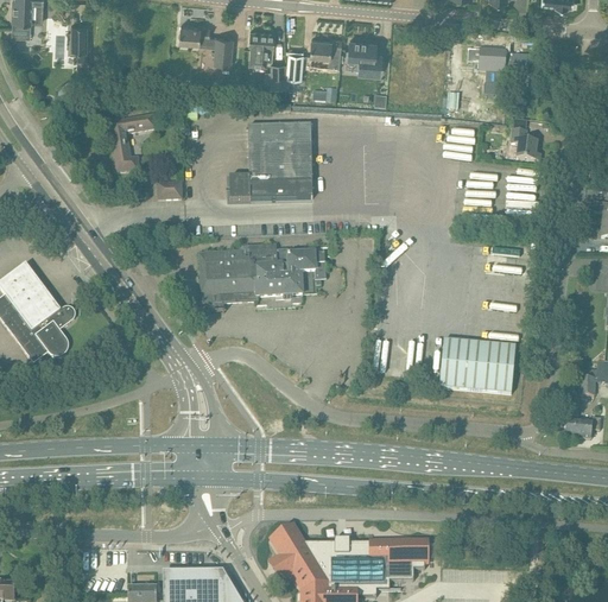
[(12,17),(12,23),(25,24),(25,32),(13,44),(29,58),(35,52),(40,57),(44,52),(38,48),(48,38),(32,24),(27,29),(29,24),(30,24),(30,17),(31,17),(42,17),(43,0),(13,0),(12,17)]
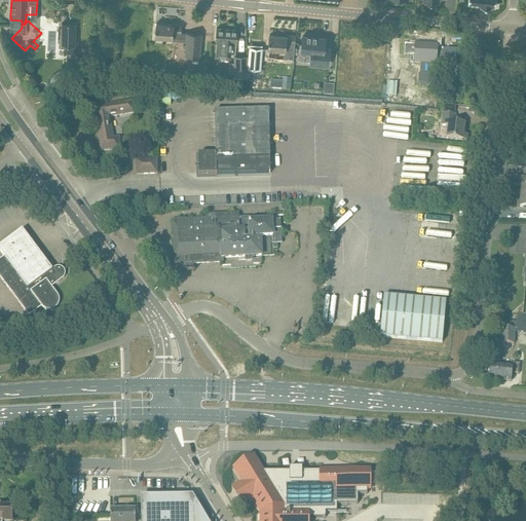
[(61,17),(61,40),(65,40),(66,47),(75,47),(75,40),(76,40),(76,17),(61,17)]
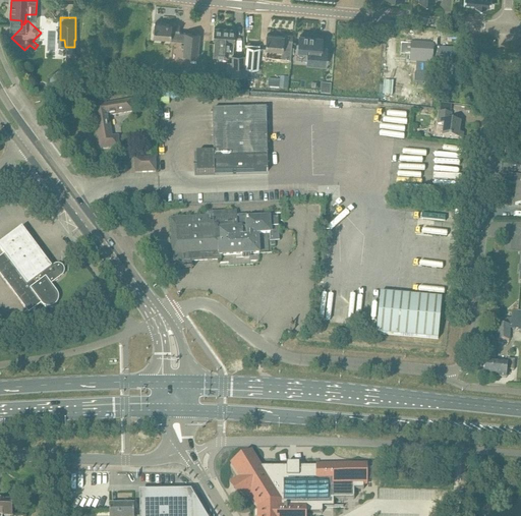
[(171,33),(171,26),(179,27),(180,19),(172,19),(172,18),(155,17),(154,32),(171,33)]
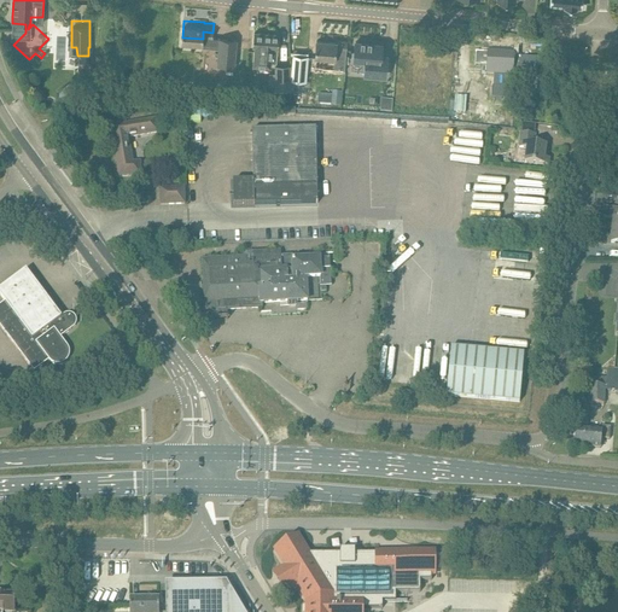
[(254,39),(254,40),(255,41),(254,60),(270,62),(272,57),(277,57),(277,52),(278,42),(278,41),(279,29),(255,27),(254,39)]
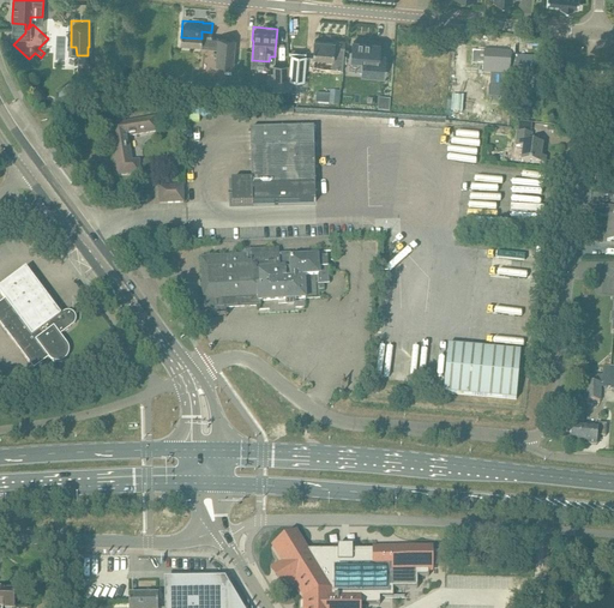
[(216,59),(233,61),(235,34),(218,32),(216,59)]
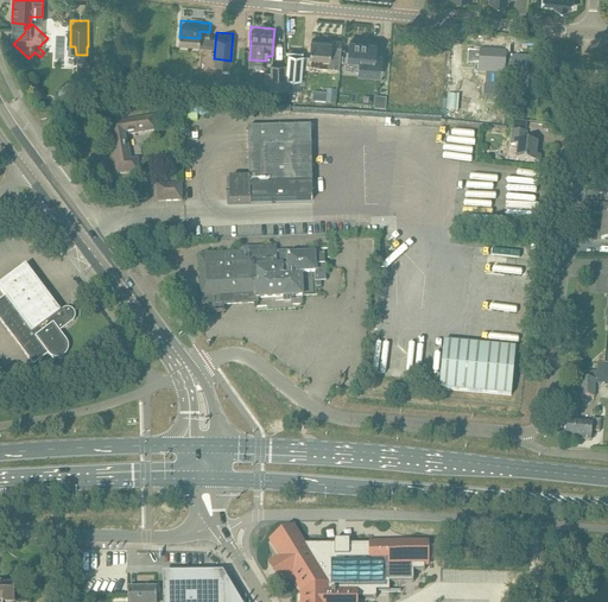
[(330,43),(340,43),(341,35),(331,33),(330,36),(311,35),(310,50),(329,52),(330,43)]
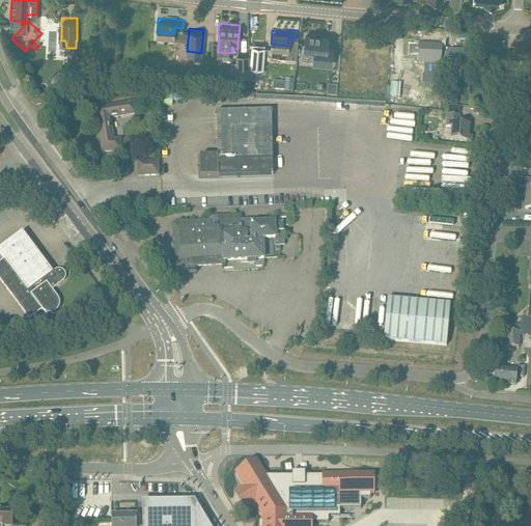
[(306,30),(305,42),(314,43),(313,58),(331,59),(332,47),(327,47),(328,32),(319,32),(319,30),(316,30),(316,31),(313,31),(313,30),(310,30),(310,31),(306,30)]
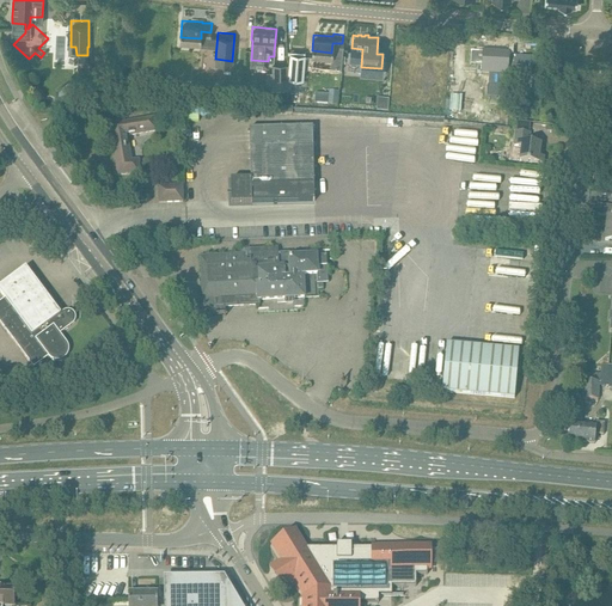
[(471,47),(470,60),(481,60),(481,68),(487,68),(487,71),(489,71),(489,68),(497,68),(496,78),(489,78),(488,89),(508,90),(508,79),(506,79),(507,66),(508,49),(489,48),(487,47),(487,49),(484,49),(484,47),(471,47)]
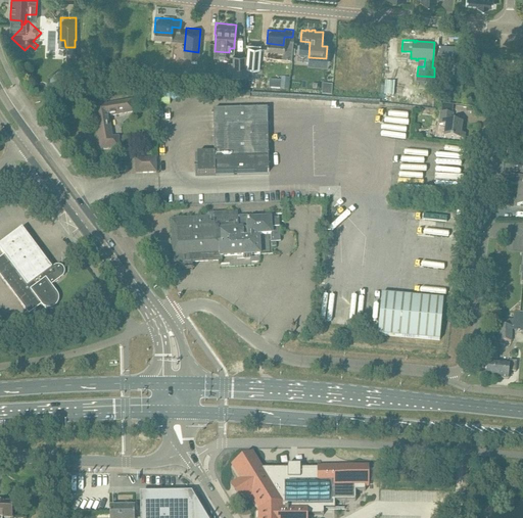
[(248,41),(246,60),(257,61),(259,42),(248,41)]
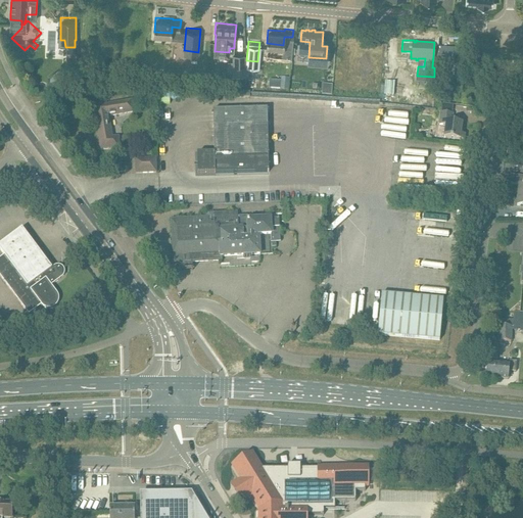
[(444,42),(443,53),(454,54),(455,43),(444,42)]
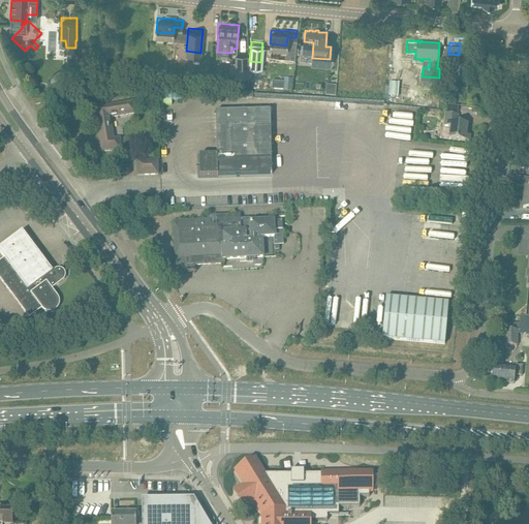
[(248,51),(236,51),(237,76),(248,75),(248,51)]
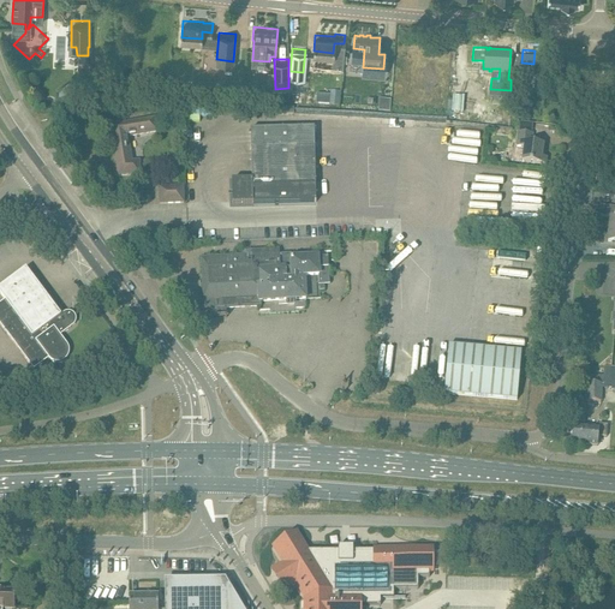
[(111,71),(109,60),(94,61),(94,71),(111,71)]
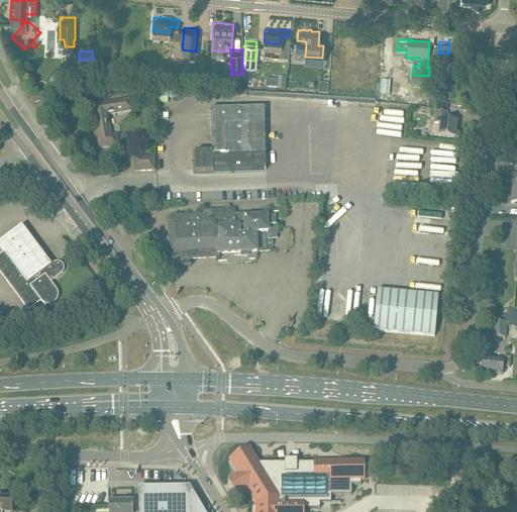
[(58,68),(58,73),(61,76),(60,81),(65,82),(74,82),(74,74),(69,74),(69,69),(66,66),(62,65),(58,68)]
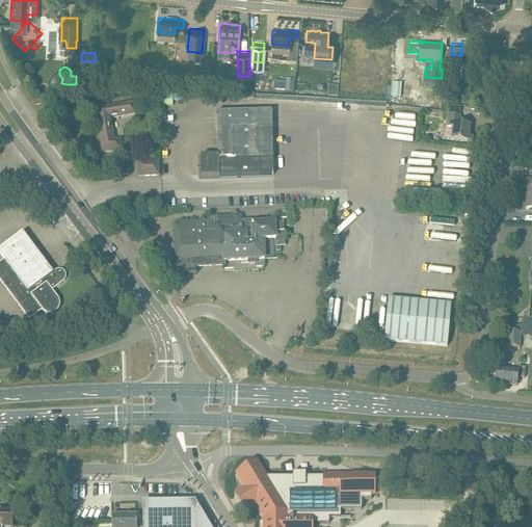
[(285,85),(285,86),(293,86),(294,78),(286,78),(285,85)]
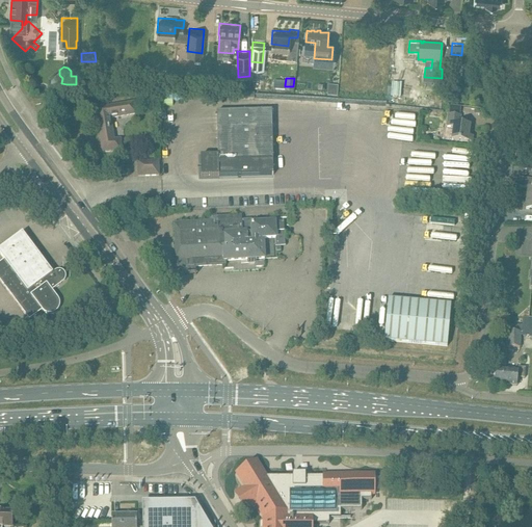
[(327,81),(327,91),(338,91),(338,82),(329,81),(327,81)]
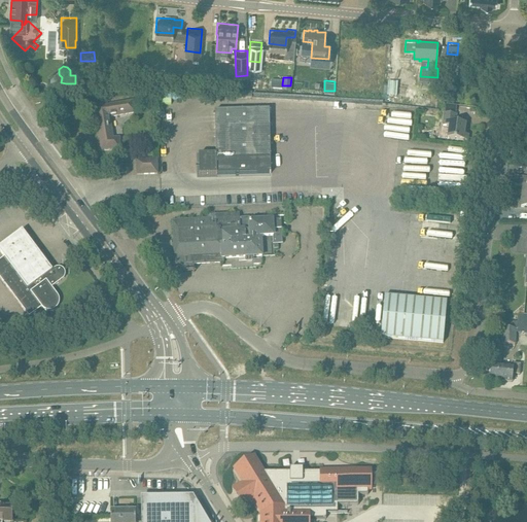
[(120,145),(119,135),(119,134),(109,134),(106,113),(135,109),(133,97),(95,104),(102,146),(120,145)]
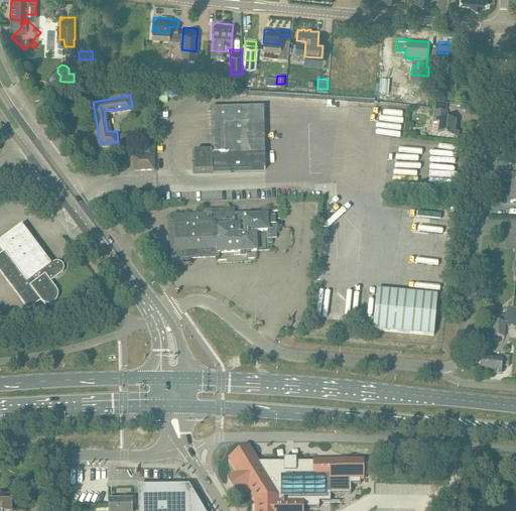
[(194,146),(195,165),(265,164),(264,104),(211,105),(212,146),(194,146)]
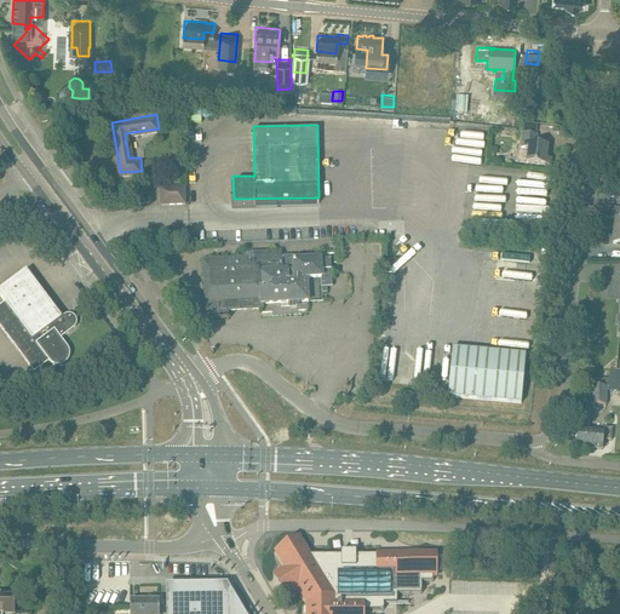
[(522,127),(518,156),(550,161),(551,154),(546,154),(547,141),(535,139),(537,130),(522,127)]
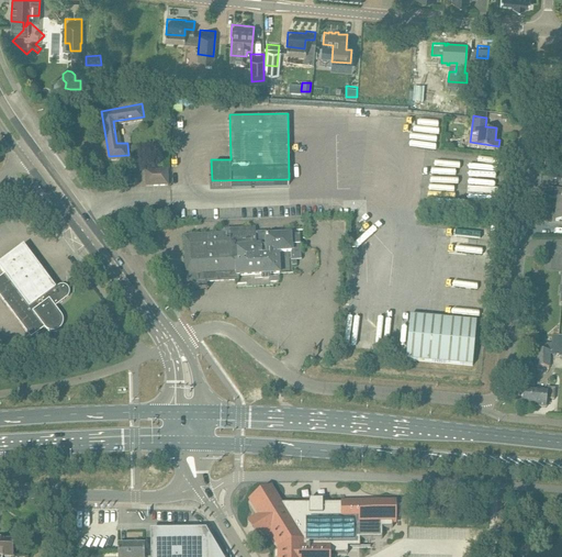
[(145,166),(146,181),(168,180),(168,165),(145,166)]
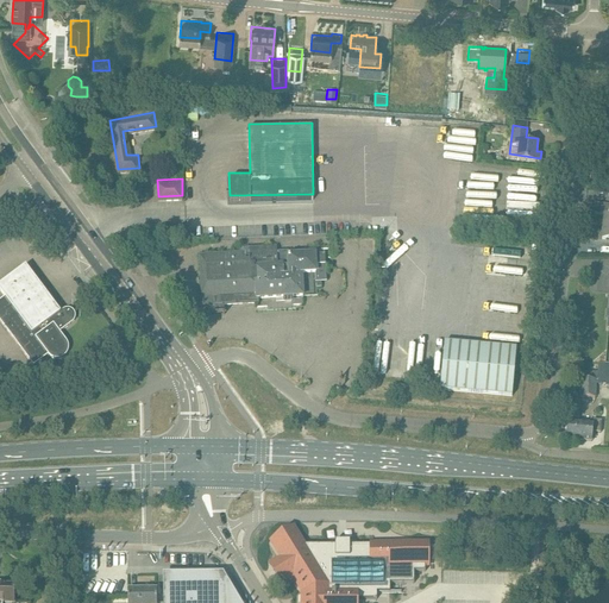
[(602,234),(608,234),(608,200),(595,199),(594,209),(604,211),(602,234)]
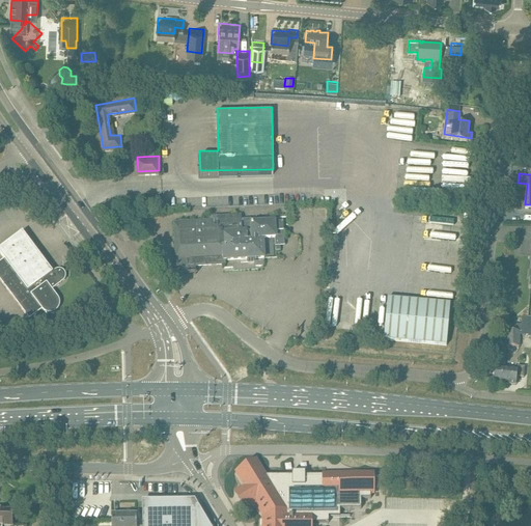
[(187,261),(224,259),(224,256),(277,253),(276,240),(284,240),(283,217),(251,219),(251,215),(239,215),(238,211),(213,212),(213,216),(195,217),(195,218),(174,219),(176,253),(187,253),(187,261)]
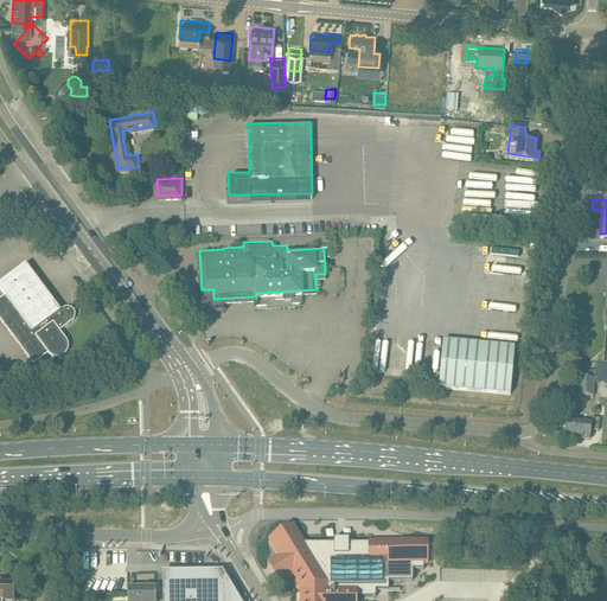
[(0,285),(4,292),(0,294),(0,314),(33,359),(48,349),(51,352),(55,353),(59,353),(62,352),(64,351),(66,347),(69,344),(68,339),(66,336),(59,326),(72,317),(75,314),(75,311),(75,307),(72,305),(69,302),(65,302),(63,304),(59,306),(26,260),(0,279),(0,285)]
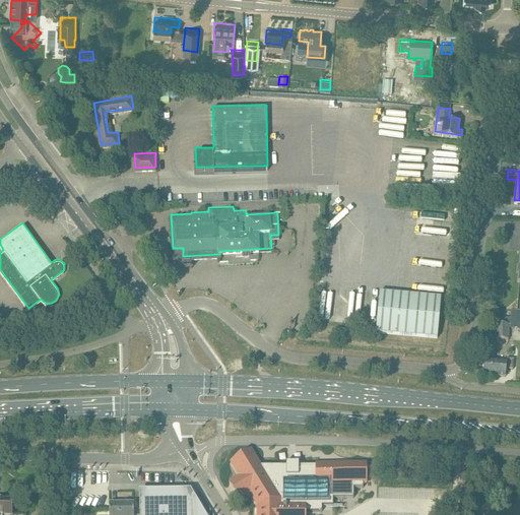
[(381,287),(378,329),(442,334),(445,293),(381,287)]
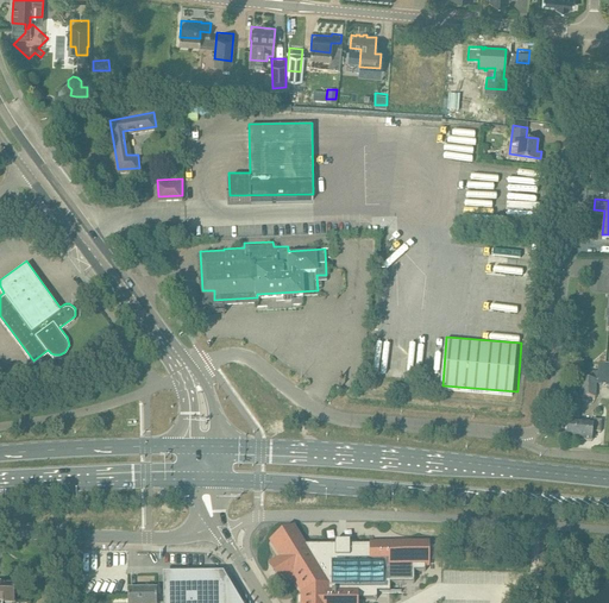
[(597,378),(608,378),(608,359),(598,359),(597,378)]
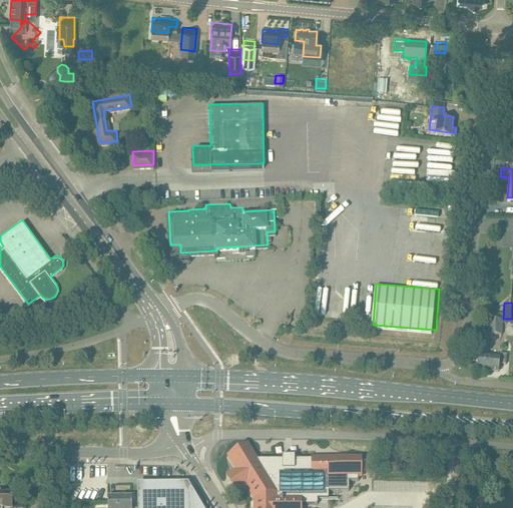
[(501,316),(489,316),(489,331),(501,331),(501,316)]
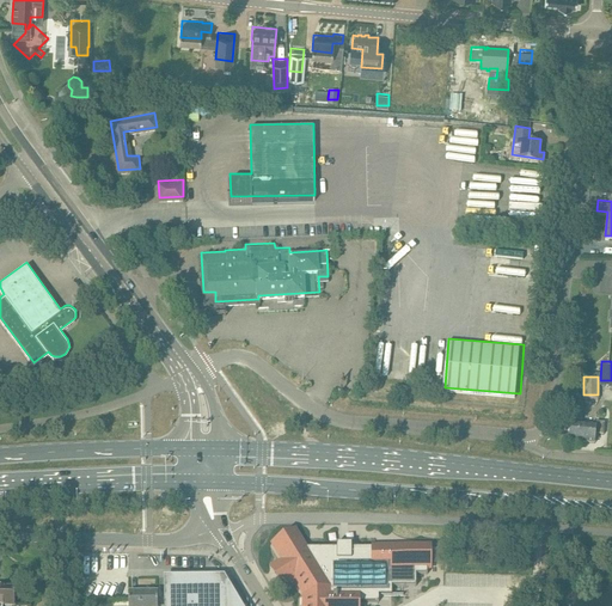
[(568,435),(594,439),(595,429),(604,430),(605,417),(595,417),(595,420),(570,417),(568,435)]
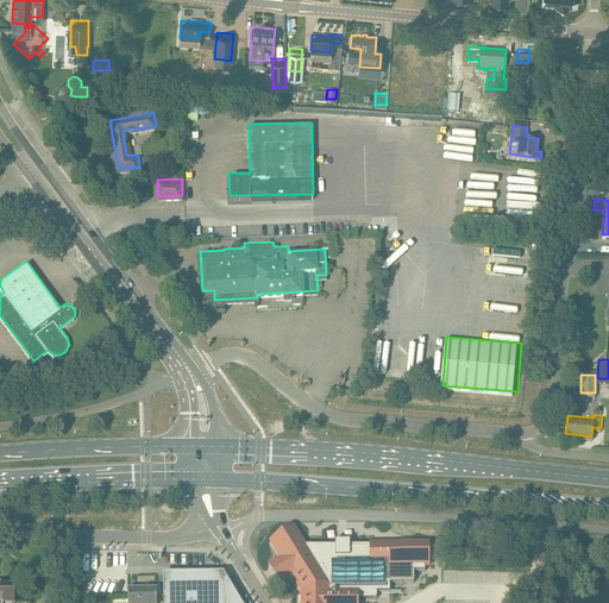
[(281,551),(269,557),(278,576),(290,570),(297,585),(297,602),(351,602),(351,594),(370,594),(370,588),(396,588),(396,578),(409,579),(410,567),(422,567),(422,561),(425,561),(426,540),(303,539),(295,522),(272,534),(281,551)]
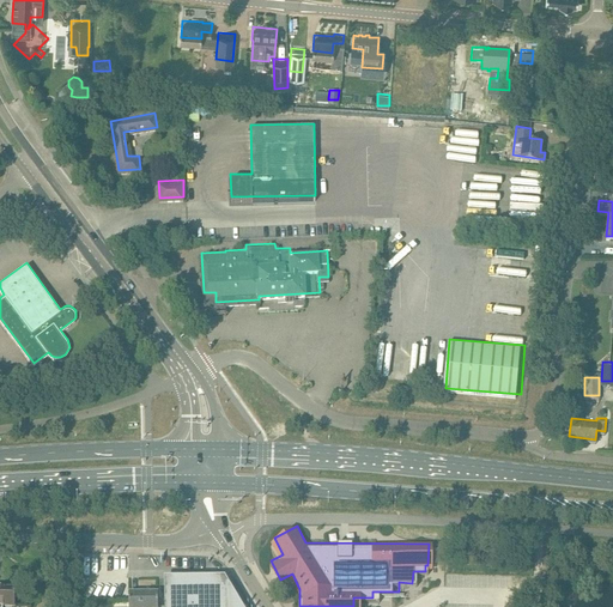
[(0,606),(1,606),(2,602),(14,602),(16,584),(0,583),(0,606)]
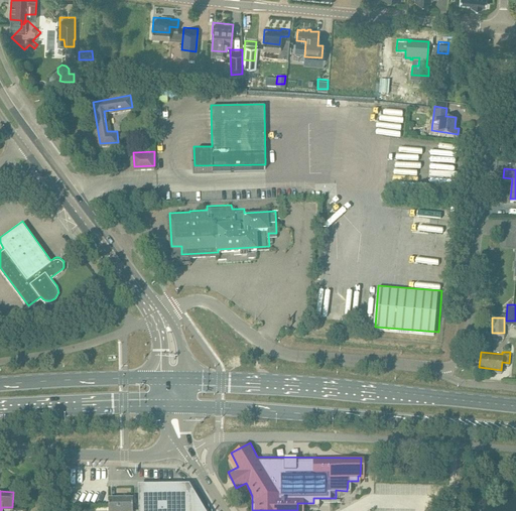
[(138,493),(138,501),(138,510),(189,510),(189,492),(138,493)]
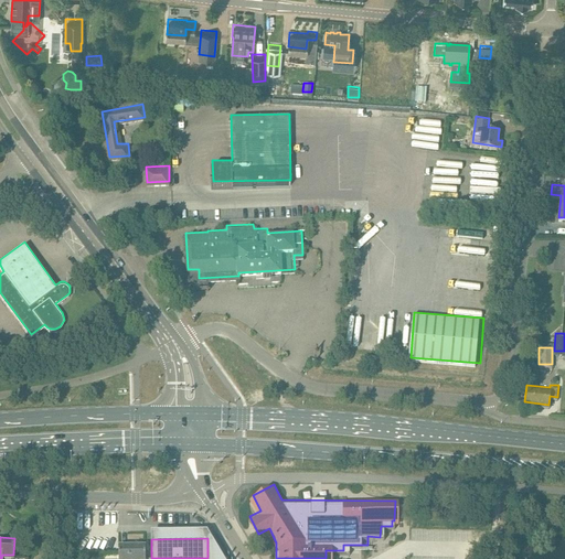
[(100,558),(145,558),(146,558),(145,541),(118,543),(119,558),(100,558)]
